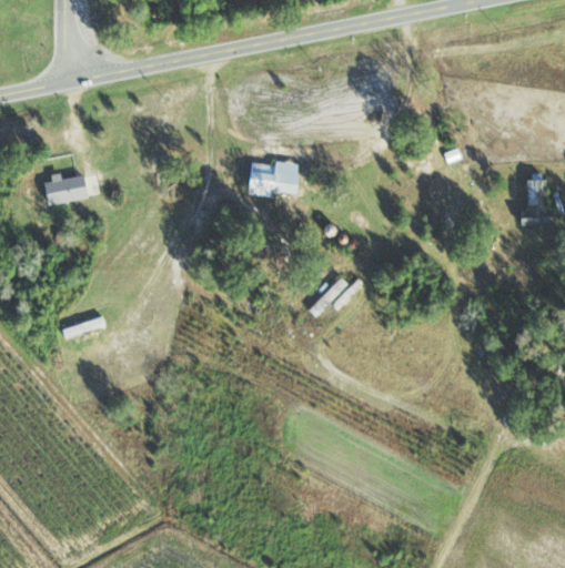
[(248,195),(274,199),(275,192),(298,195),(301,165),(252,160),(248,195)]
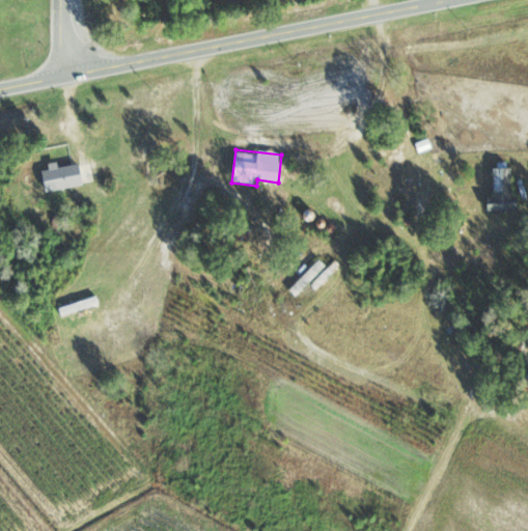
[(92,182),(88,161),(42,171),(46,192),(92,182)]
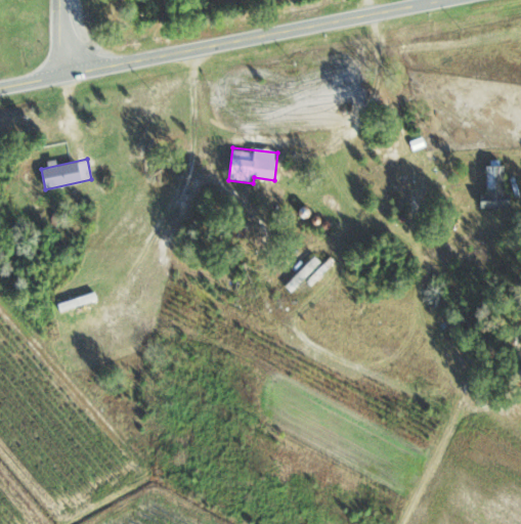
[(485,194),(479,194),(479,207),(512,207),(512,193),(505,193),(505,165),(485,165),(485,194)]
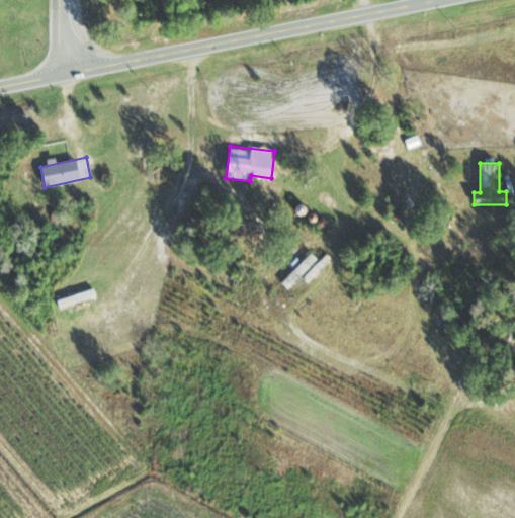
[(280,282),(288,290),(301,277),(305,282),(324,264),(311,251),(280,282)]
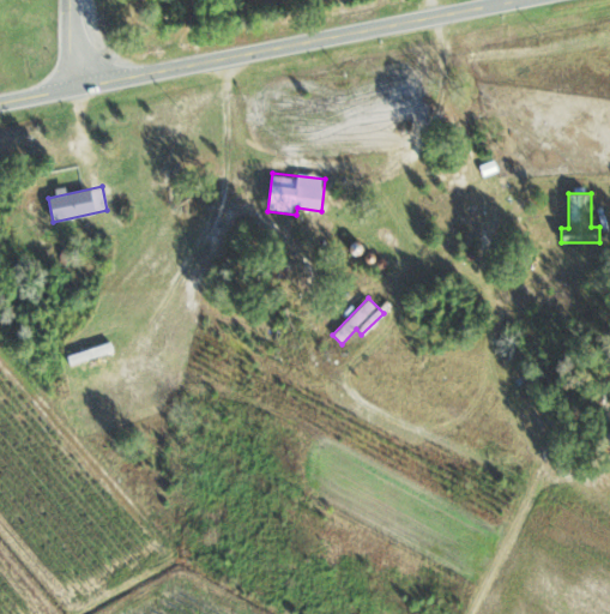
[(66,354),(68,362),(112,354),(110,344),(66,354)]
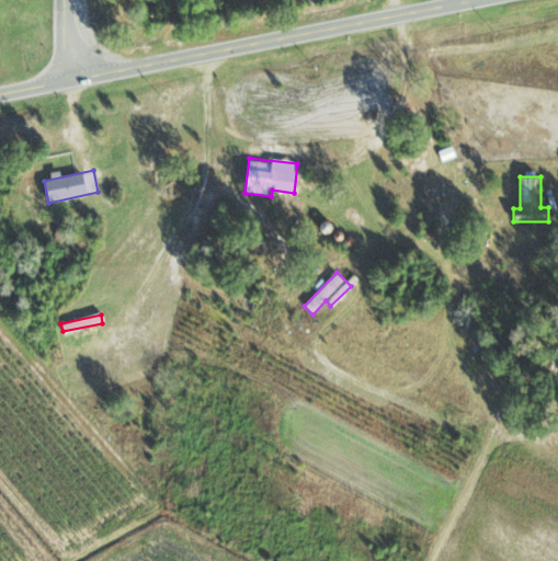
All buildings are outlined.
